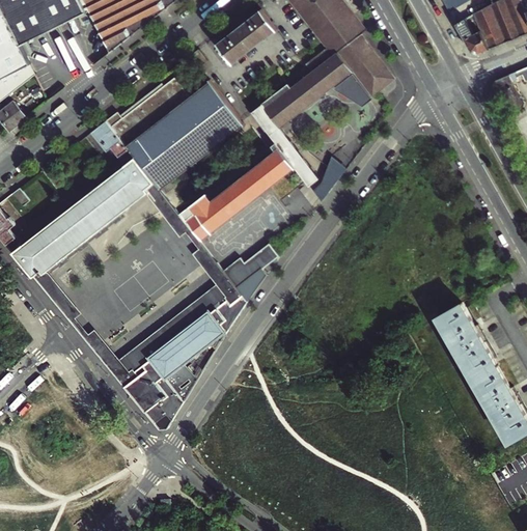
[(0,11),(17,46),(86,10),(80,0),(0,0),(0,11)]
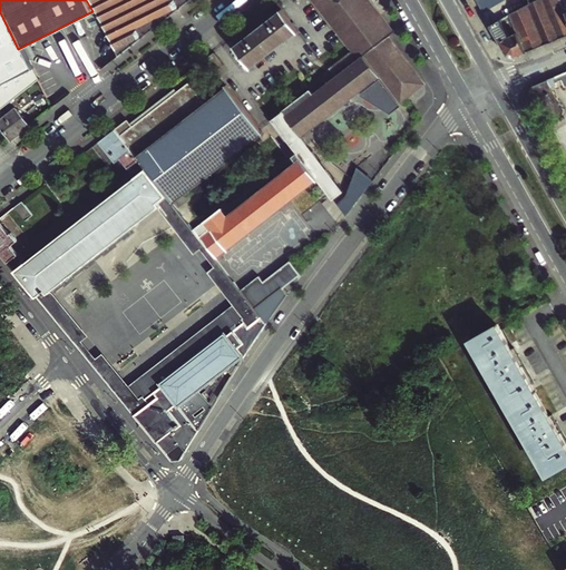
[(86,0),(93,11),(114,56),(186,0),(86,0)]
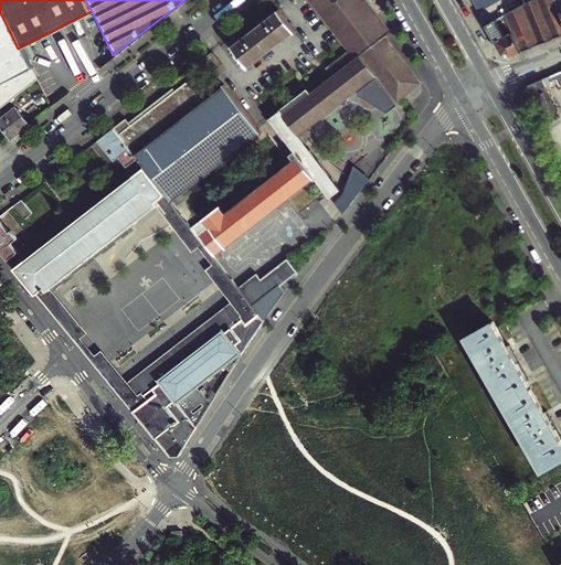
[(305,0),(345,52),(324,68),(329,76),(307,94),(304,89),(277,110),(277,109),(276,110),(265,119),(284,144),(295,135),(296,136),(297,135),(296,135),(372,75),(373,76),(374,76),(394,102),(417,83),(376,28),(381,24),(361,0),(305,0)]
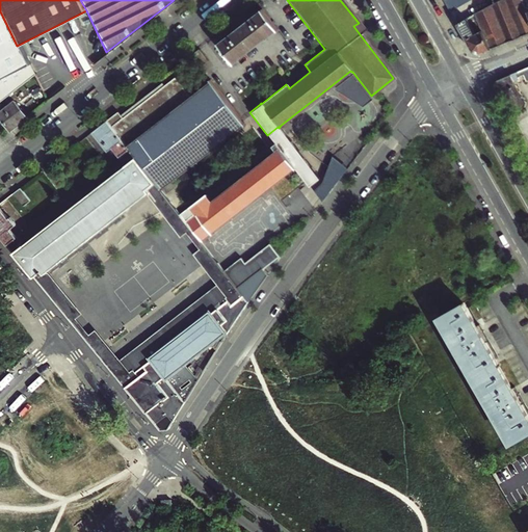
[(467,0),(443,0),(441,1),(447,11),(467,0)]
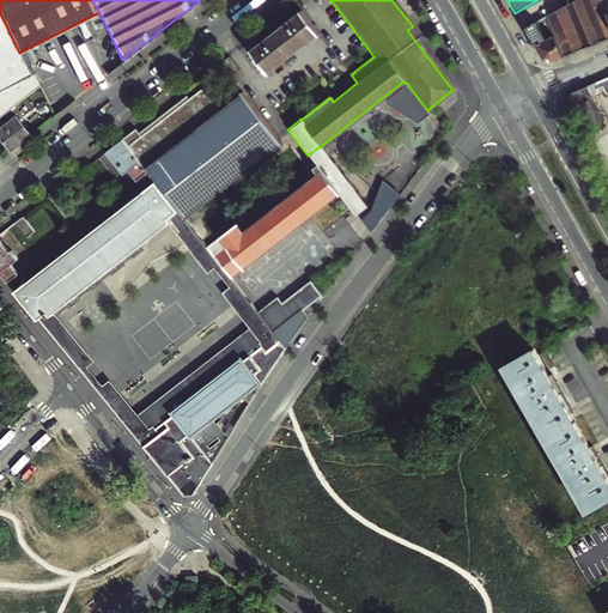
[(569,0),(565,2),(542,16),(545,22),(551,36),(561,56),(607,36),(607,24),(597,0),(569,0)]
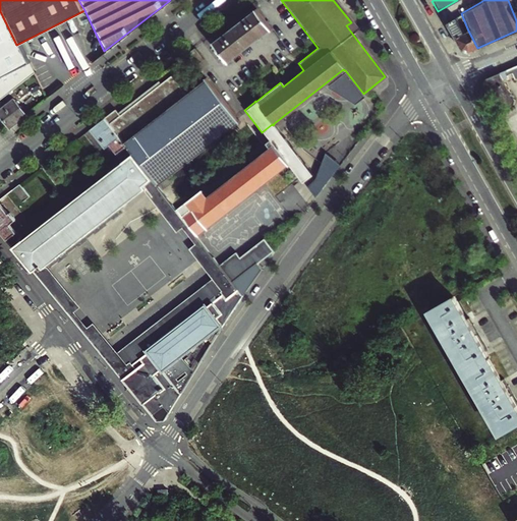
[(516,0),(508,0),(516,20),(516,0)]
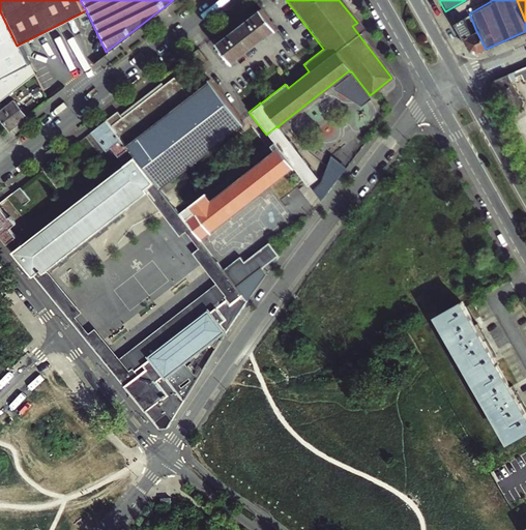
[(273,30),(258,8),(257,9),(257,11),(215,42),(214,41),(213,42),(227,60),(229,64),(231,63),(230,61),(271,29),(272,30),(273,30)]
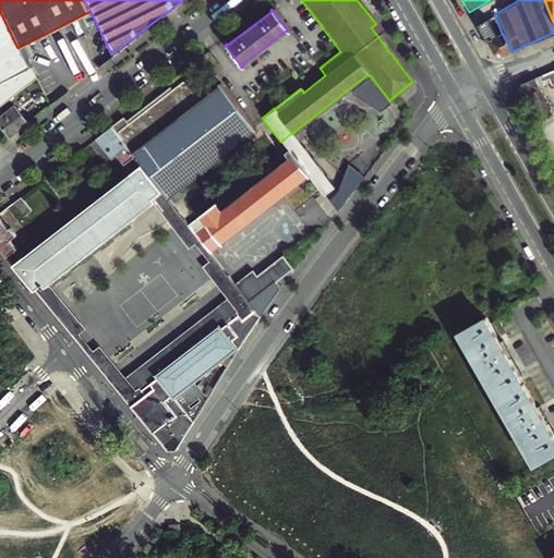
[(5,99),(33,79),(17,48),(0,12),(0,104),(5,99)]
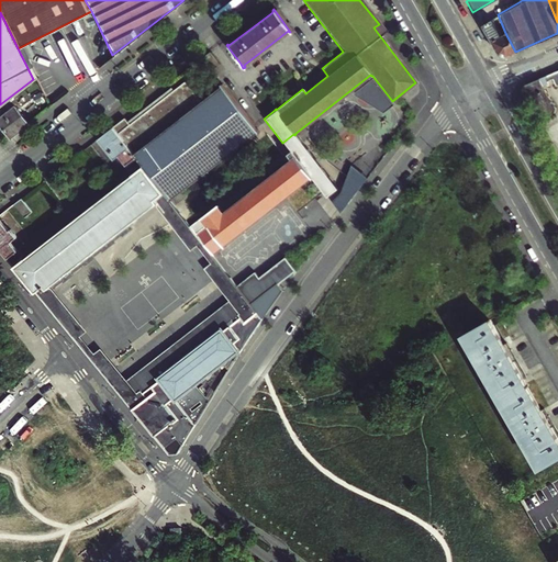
[(504,56),(515,52),(505,33),(499,36),(492,24),(500,20),(498,14),(479,24),(495,54),(504,56)]
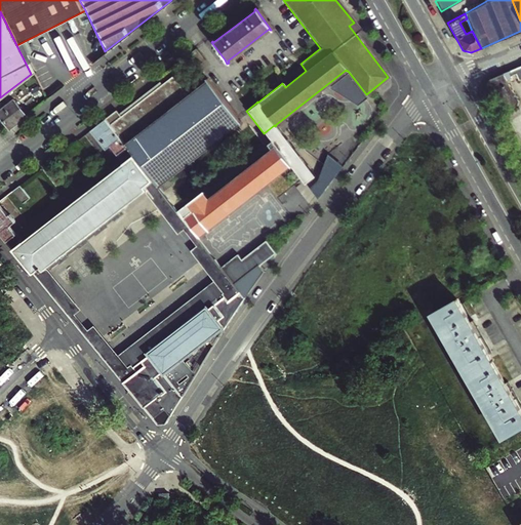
[(504,81),(506,85),(520,78),(520,72),(518,66),(504,72),(508,78),(504,81)]
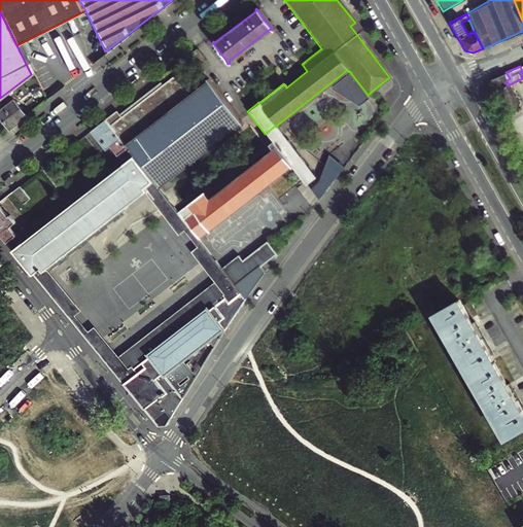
[(510,78),(506,72),(488,79),(486,86),(501,114),(517,106),(518,102),(508,85),(506,81),(510,78)]
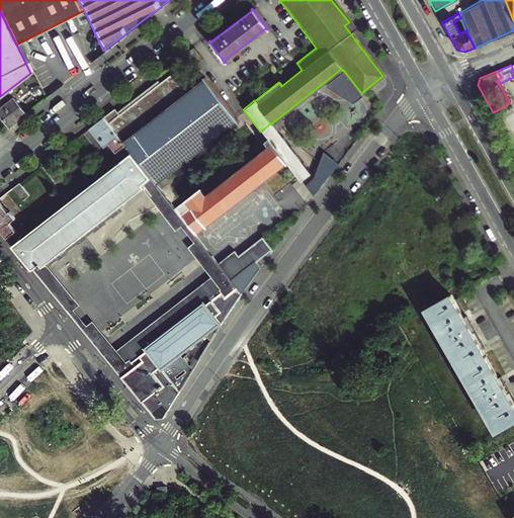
[(168,75),(158,83),(116,114),(106,122),(123,146),(130,154),(154,185),(155,186),(156,186),(155,184),(235,122),(235,123),(236,122),(201,77),(200,78),(201,79),(182,94),(168,75)]
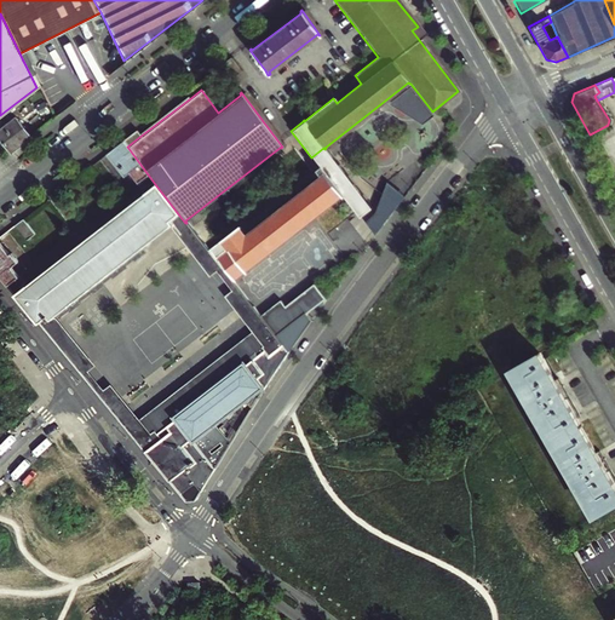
[(185,96),(137,133),(139,137),(189,99),(185,96)]
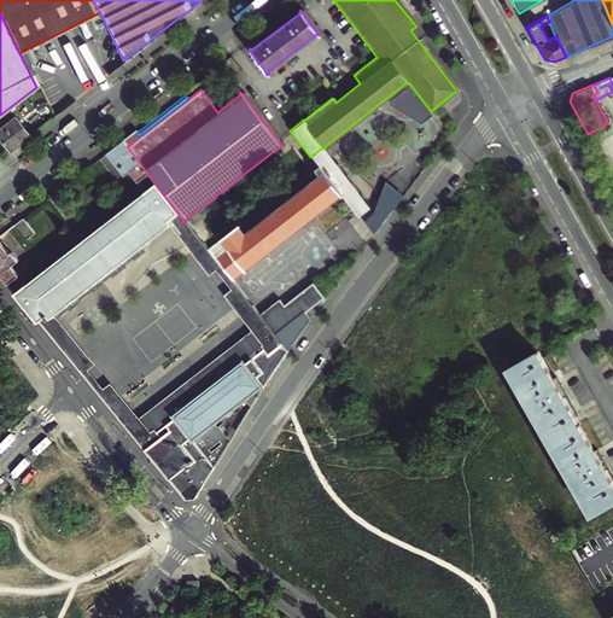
[(0,123),(0,139),(9,151),(28,135),(11,115),(0,123)]
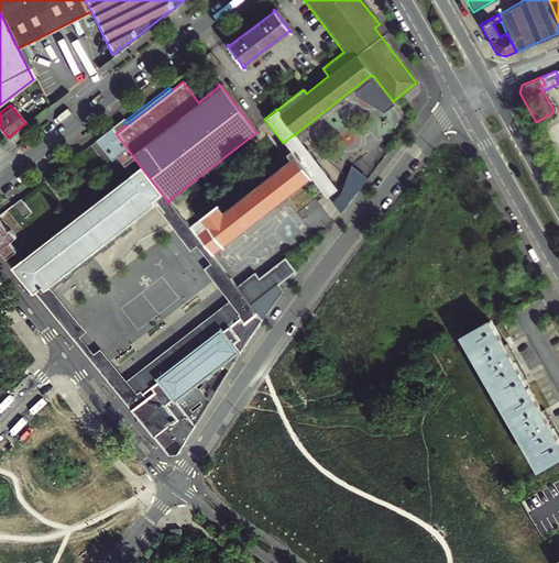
[(122,118),(110,127),(116,133),(127,124),(124,121),(122,118)]
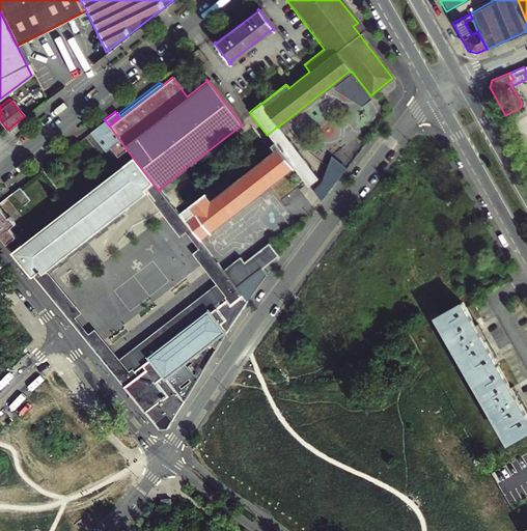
[(127,149),(109,126),(104,119),(89,131),(106,151),(111,147),(118,157),(127,149)]
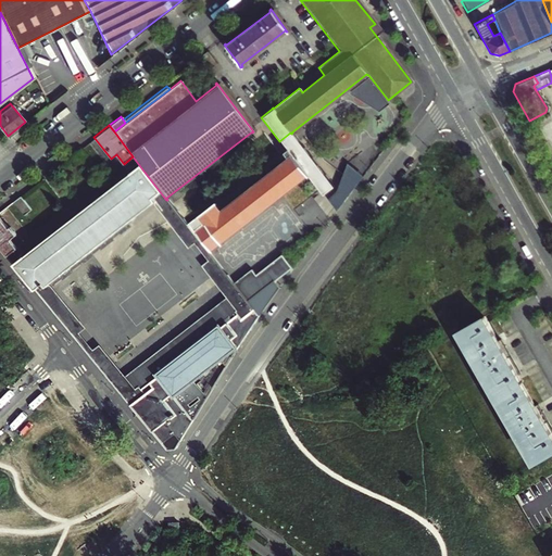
[(78,149),(71,155),(80,168),(89,162),(78,149)]
